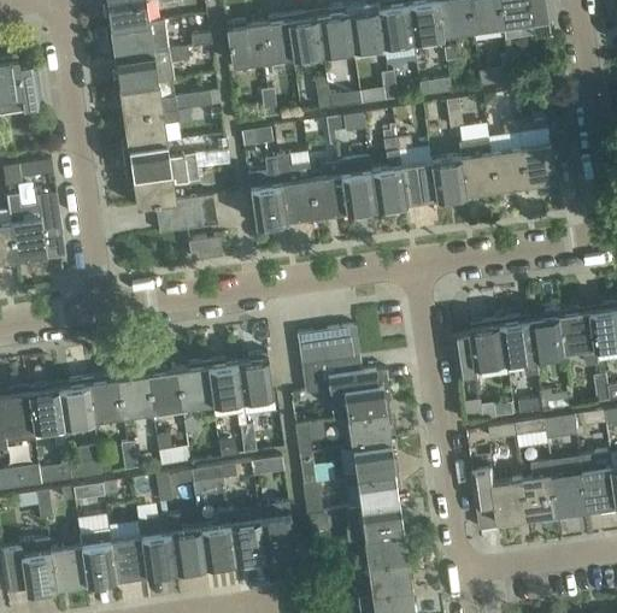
[(106,0),(110,27),(148,22),(146,6),(145,0),(106,0)]
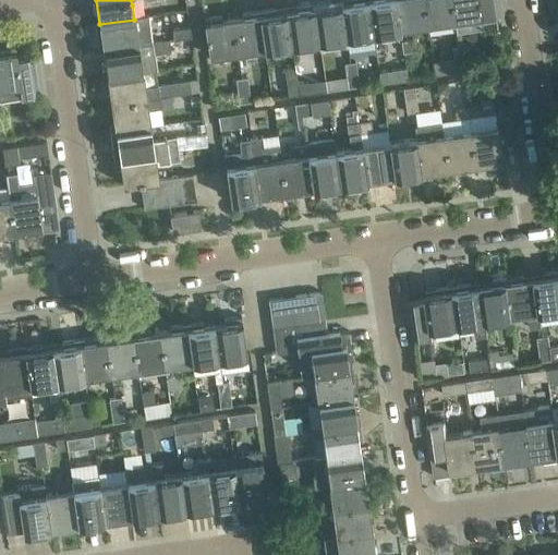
[(351,4),(341,5),(346,39),(348,55),(375,50),(374,44),(373,35),(367,0),(350,0),(351,4)]
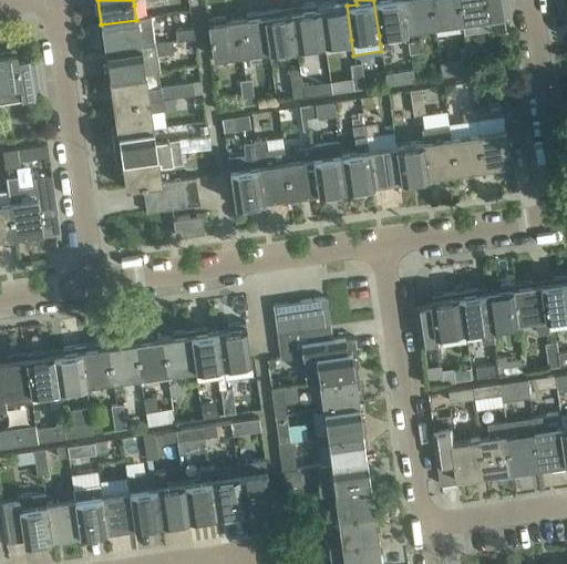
[(373,0),(379,36),(380,44),(408,40),(406,31),(401,0),(373,0)]
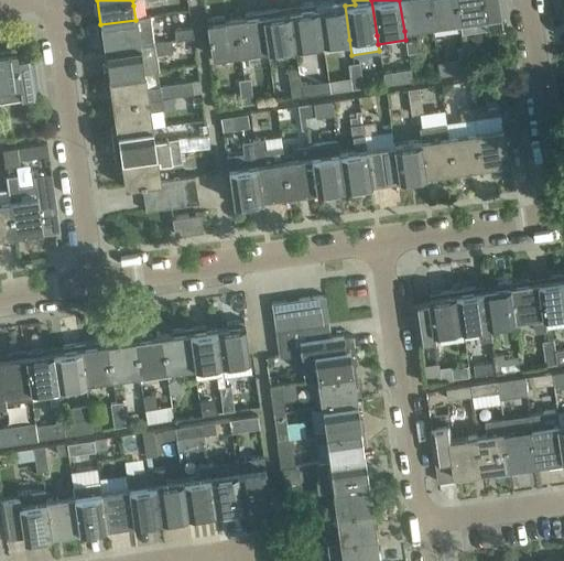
[(399,0),(404,31),(431,28),(426,0),(399,0)]
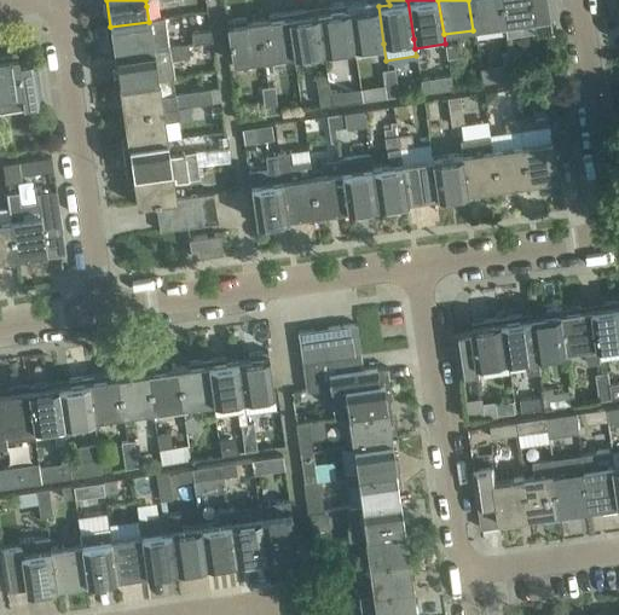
[(468,0),(473,30),(503,25),(499,0),(468,0)]
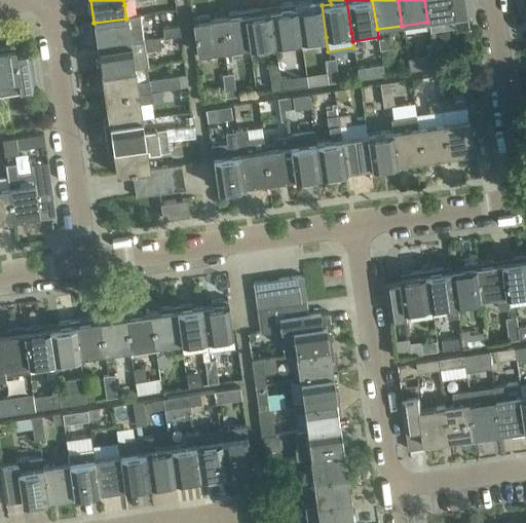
[(424,0),(427,22),(470,15),(467,0),(424,0)]
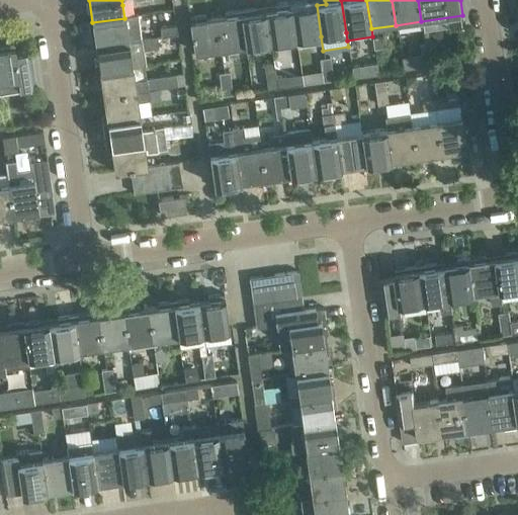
[(321,36),(317,5),(300,7),(299,4),(290,5),(295,39),(321,36)]
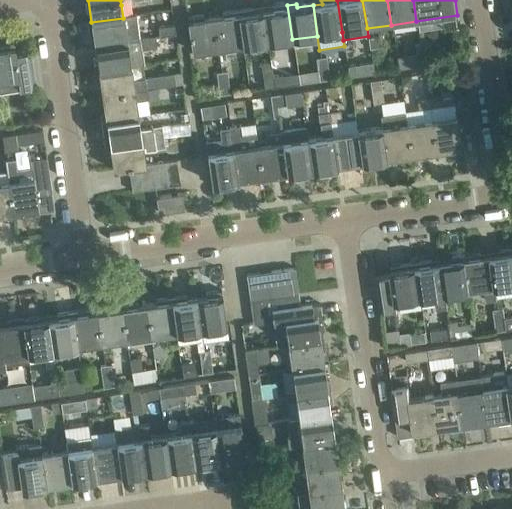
[(272,11),(262,12),(267,43),(292,39),(287,5),(278,6),(271,7),(272,11)]
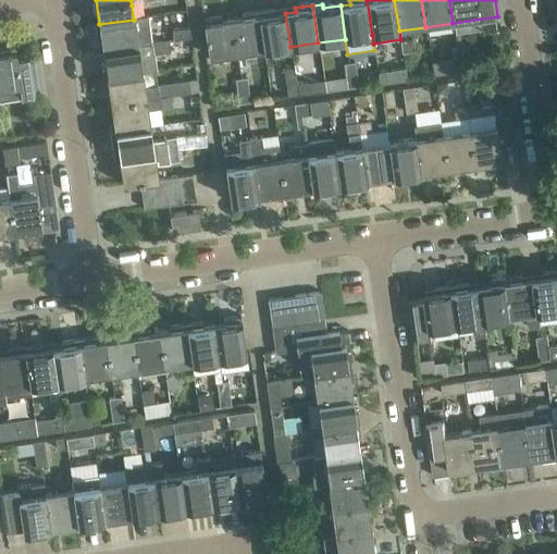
[(268,12),(258,13),(263,50),(291,47),(285,13),(275,14),(275,11),(268,12)]
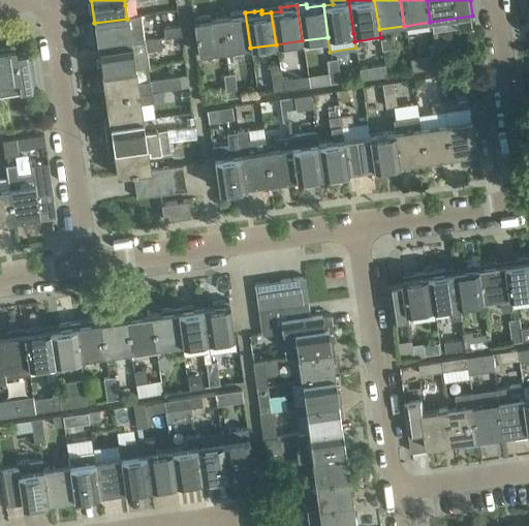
[(229,19),(220,20),(224,52),(250,48),(245,12),(236,13),(229,14),(229,19)]
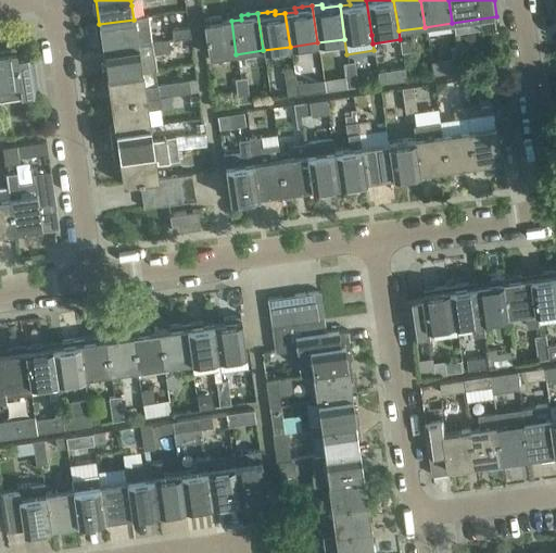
[(151,45),(148,17),(134,20),(99,24),(92,25),(96,44),(102,42),(103,52),(151,45)]
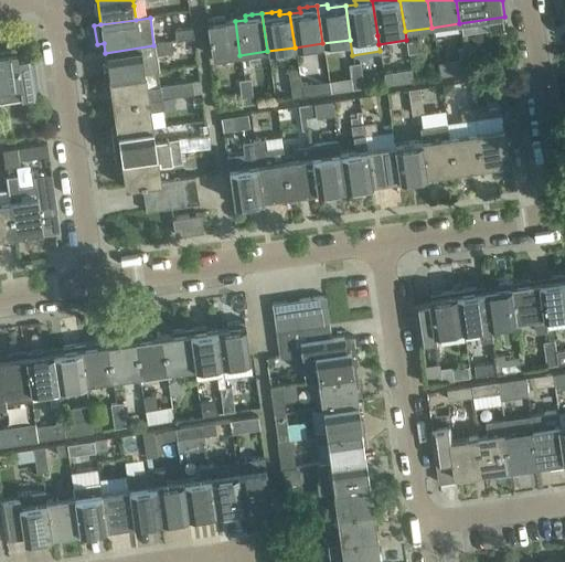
[(208,21),(206,21),(210,46),(212,60),(240,55),(235,21),(225,23),(224,19),(217,20),(208,21)]
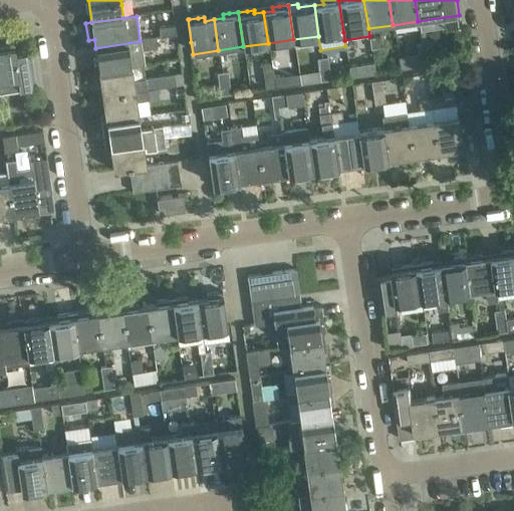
[(160,38),(176,36),(175,27),(159,29),(160,38)]
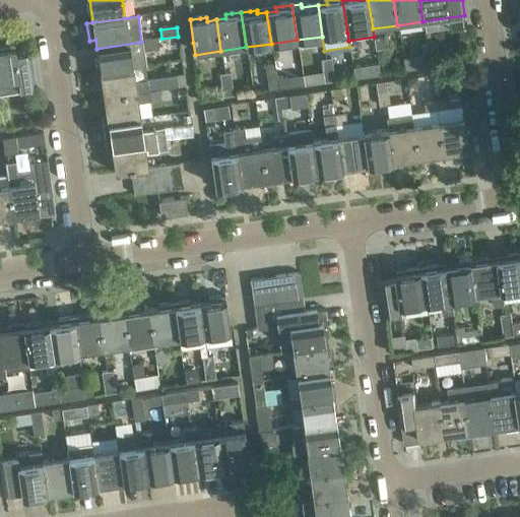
[(156,40),(141,42),(96,49),(101,73),(132,69),(145,67),(143,53),(158,51),(156,40)]
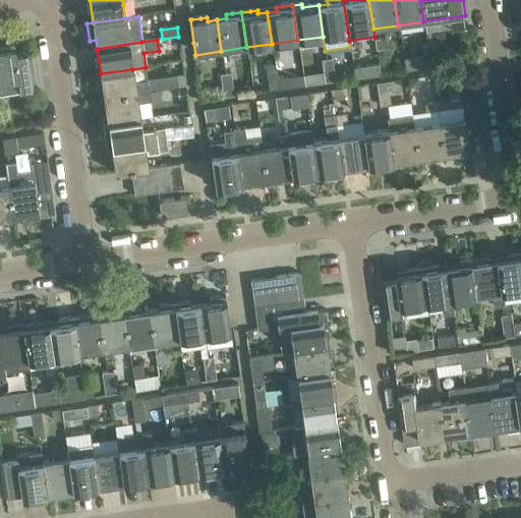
[(386,40),(374,41),(377,52),(388,50),(386,40)]
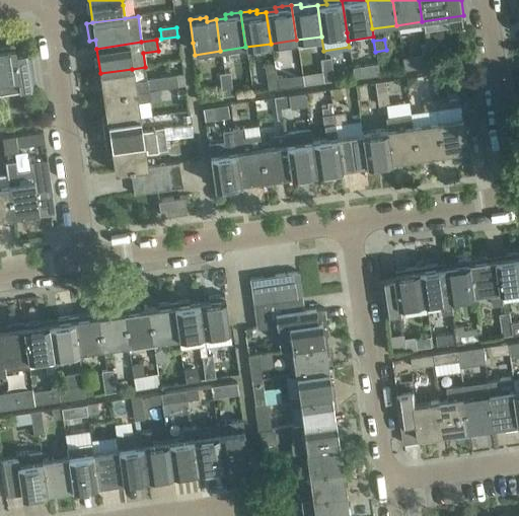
[(421,48),(423,59),(433,57),(431,46),(421,48)]
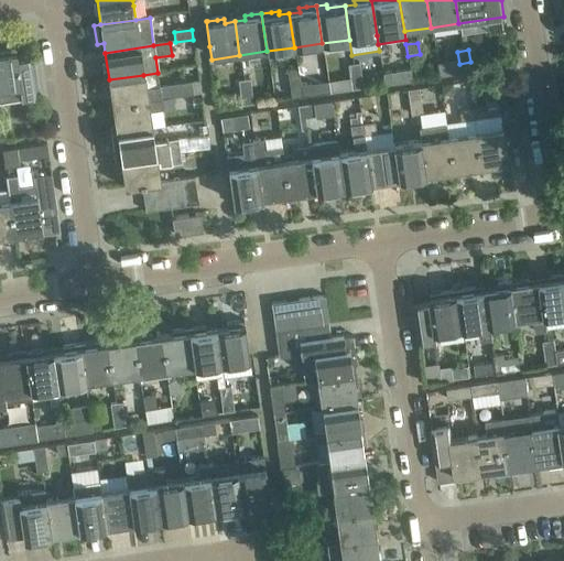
[(0,101),(40,96),(34,57),(17,60),(15,51),(0,53),(0,101)]
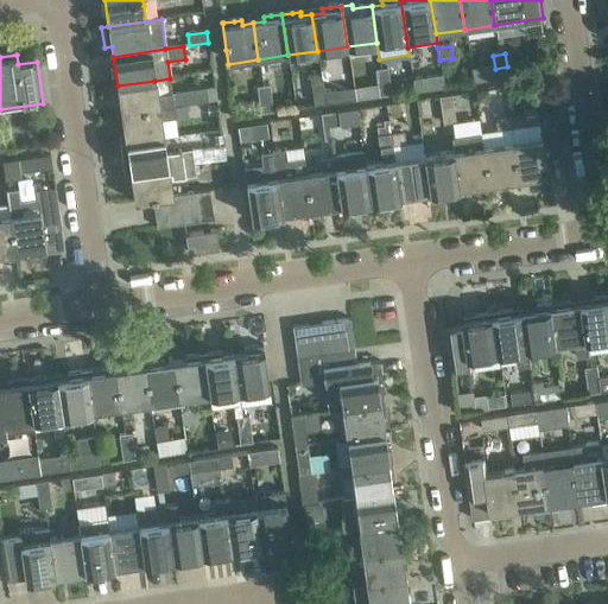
[(530,67),(540,75),(549,63),(538,56),(530,67)]
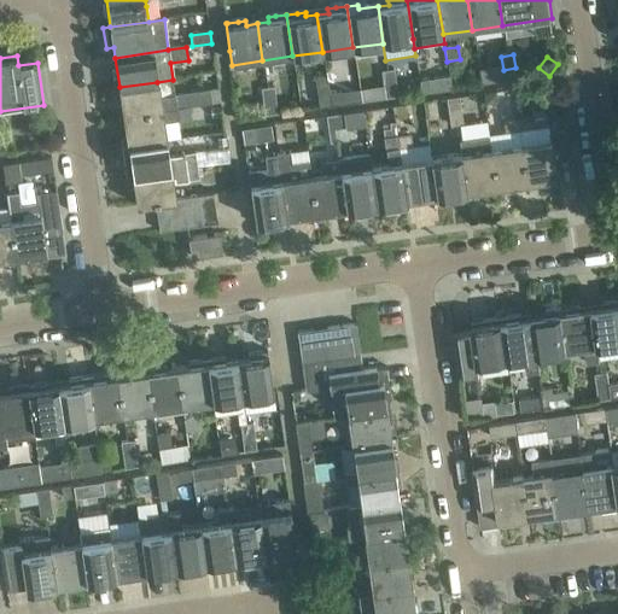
[(517,81),(516,68),(503,70),(505,83),(517,81)]
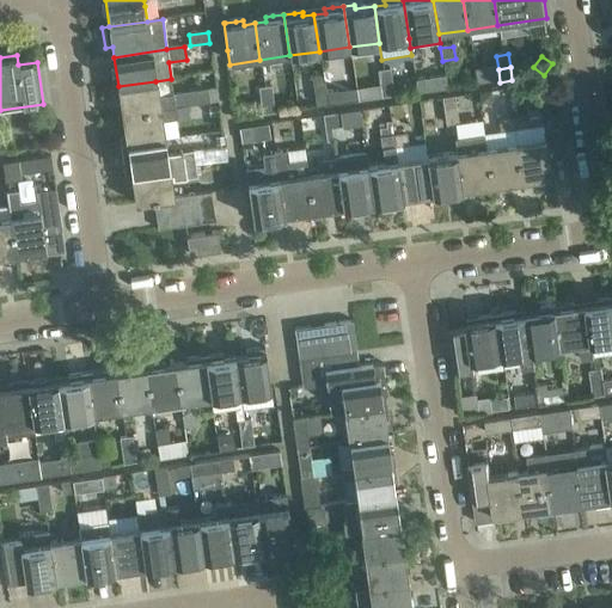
[(378,73),(380,86),(392,84),(390,72),(378,73)]
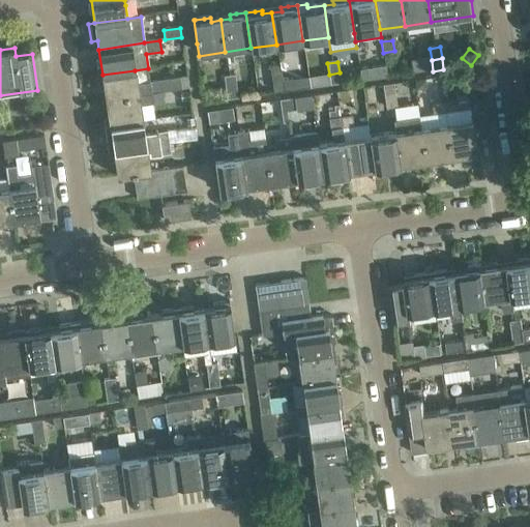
[(280,67),(270,68),(272,83),(282,82),(280,67)]
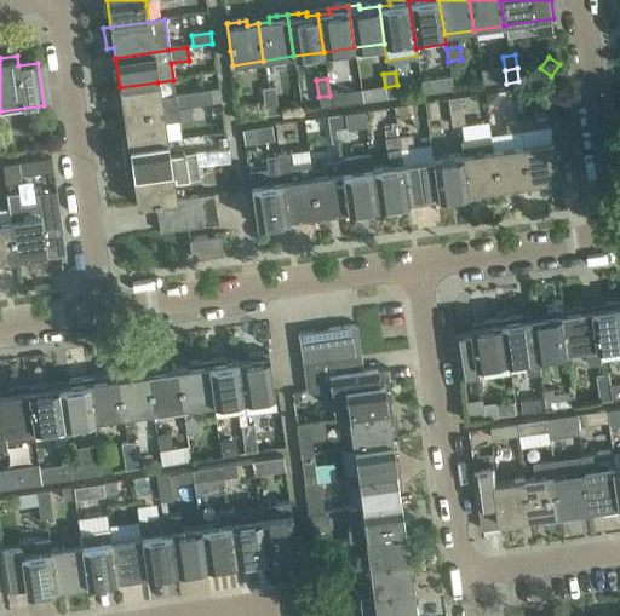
[(451,79),(420,82),(423,96),(453,91),(451,79)]
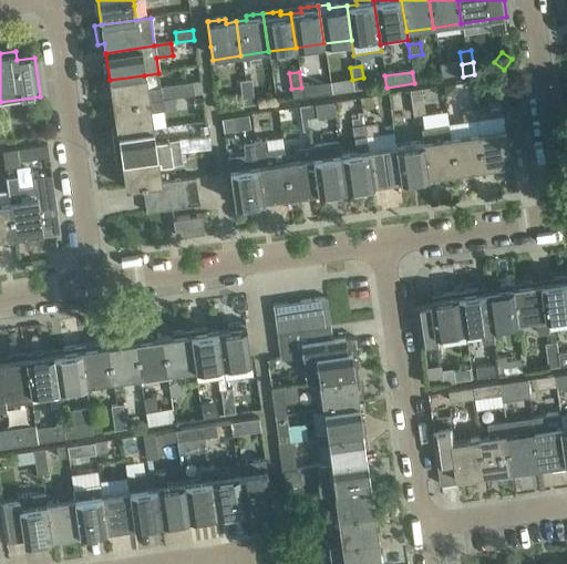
[(114,108),(173,100),(189,98),(187,85),(161,89),(161,90),(146,91),(144,75),(110,80),(114,108)]
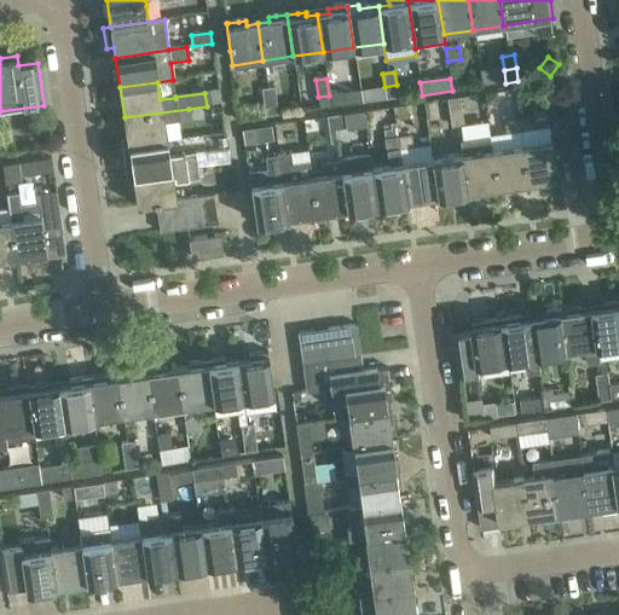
[(398,98),(397,85),(385,87),(386,100),(398,98)]
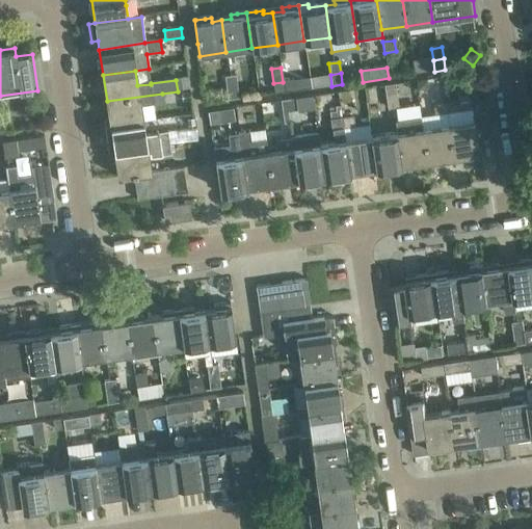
[(225,78),(227,89),(237,88),(236,77),(225,78)]
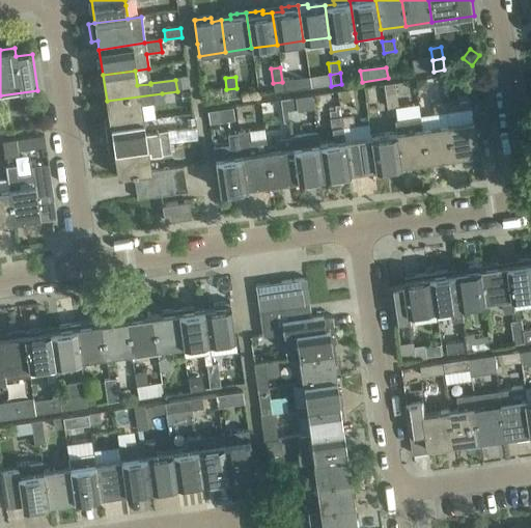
[(177,91),(189,89),(188,78),(175,80),(177,91)]
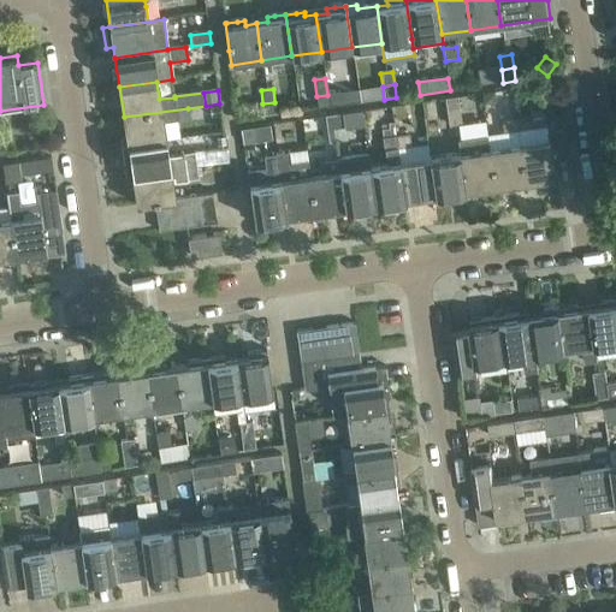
[(523,90),(510,91),(513,105),(526,102),(523,90)]
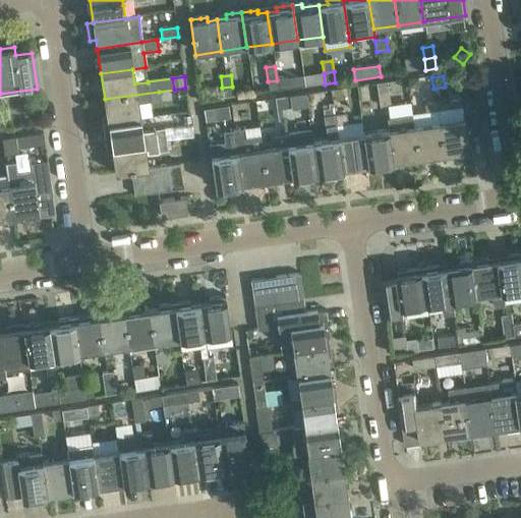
[(277,80),(279,91),(289,90),(288,78),(277,80)]
